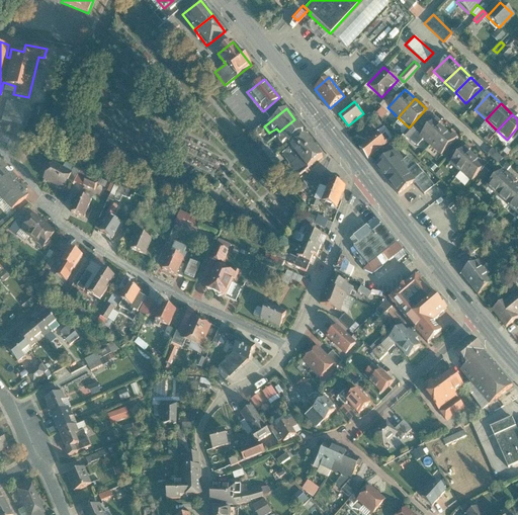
[(418,136),(429,145),(444,129),(433,118),(418,136)]
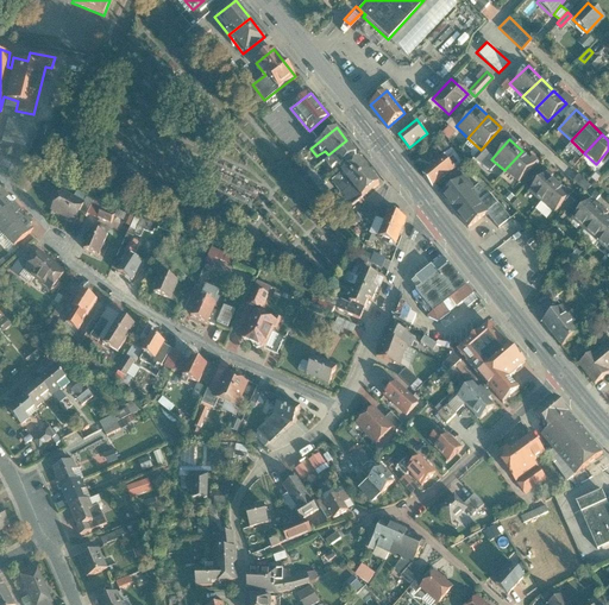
[(346,140),(328,155),(332,159),(326,163),(331,169),(336,165),(338,168),(356,153),(346,140)]
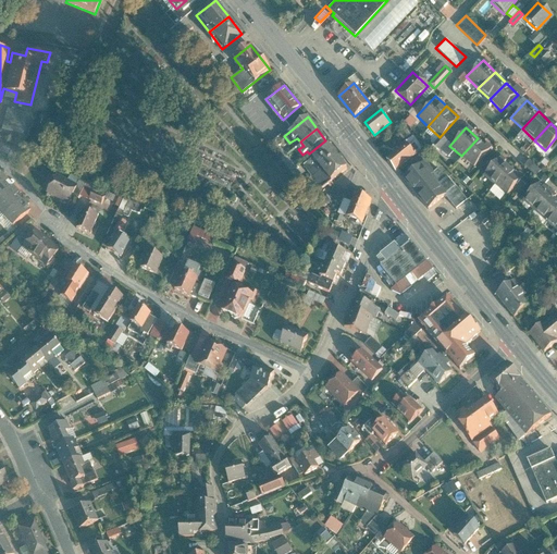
[(478,138),(461,156),(472,167),(489,148),(478,138)]
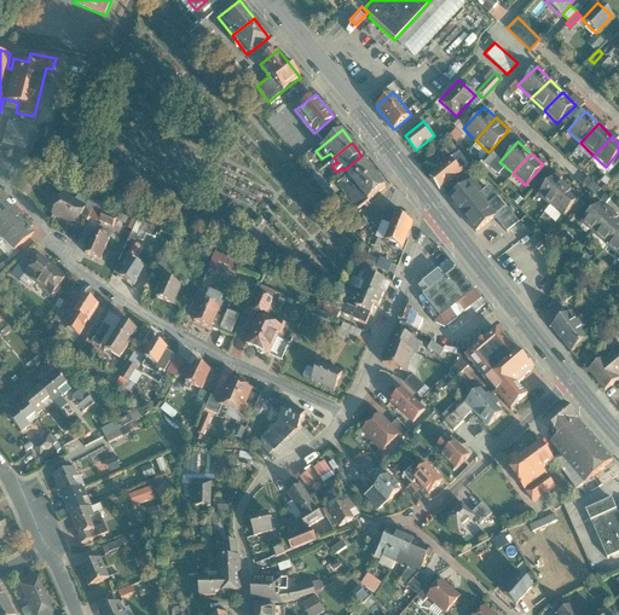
[(441,185),(460,170),(449,157),(431,173),(441,185)]
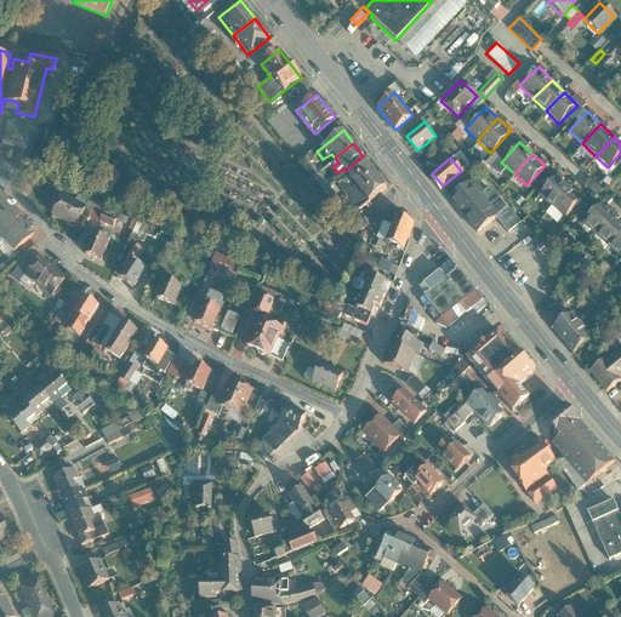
[(337,183),(348,196),(376,173),(366,160),(337,183)]
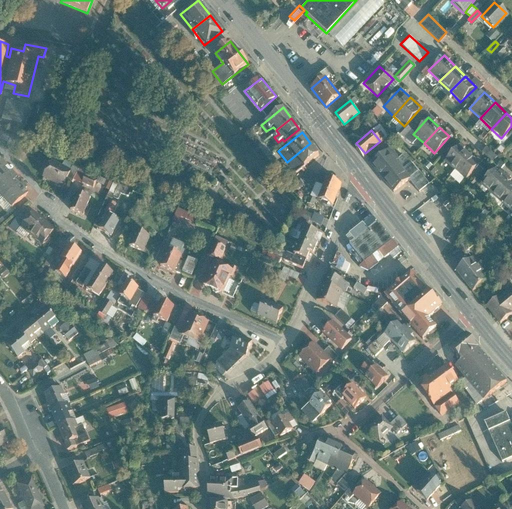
[(319,154),(310,143),(287,162),(296,173),(319,154)]
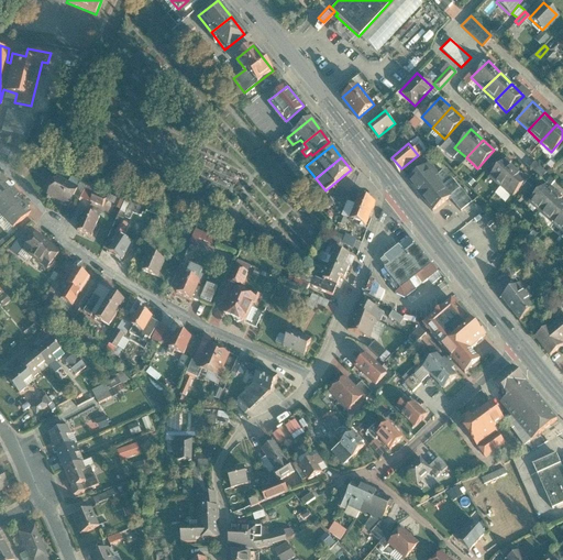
[(487,177),(498,187),(515,169),(504,160),(487,177)]
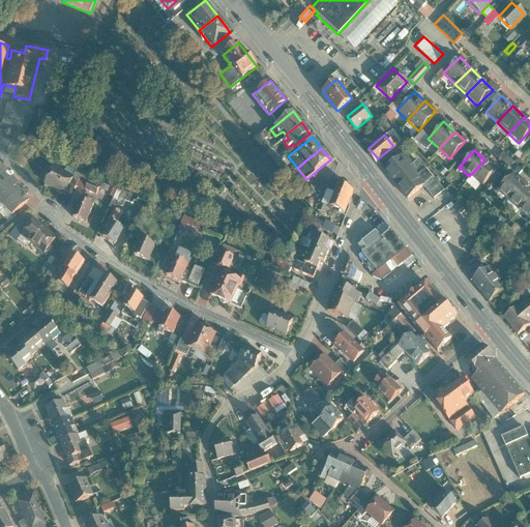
[(403,152),(382,169),(405,198),(420,185),(433,198),(442,191),(424,168),(415,160),(412,163),(403,152)]
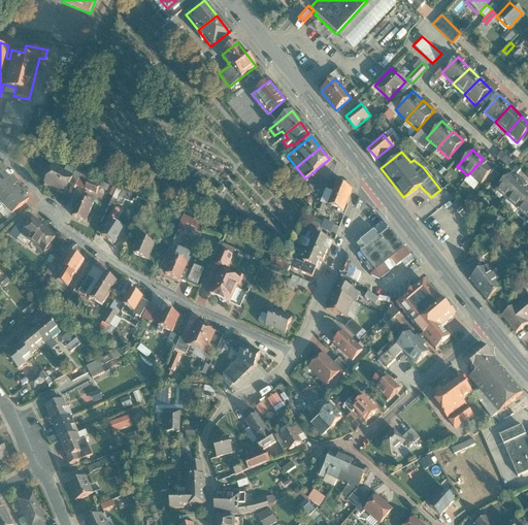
[(483,159),(467,175),(479,185),(493,168),(483,159)]
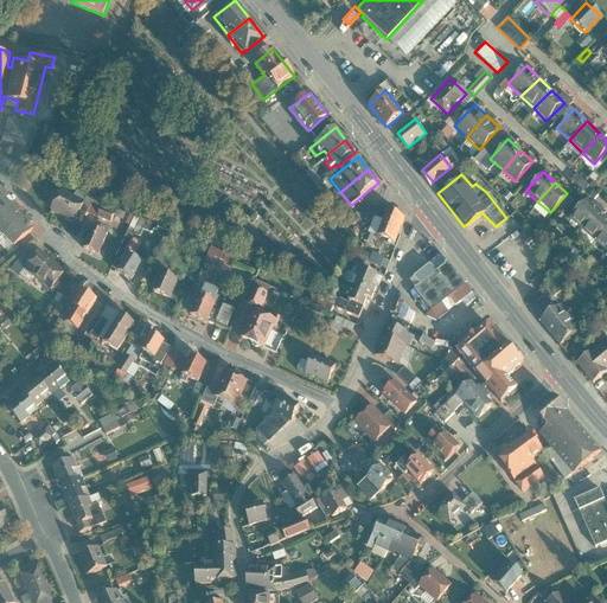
[(0,190),(0,213),(12,204),(0,190)]
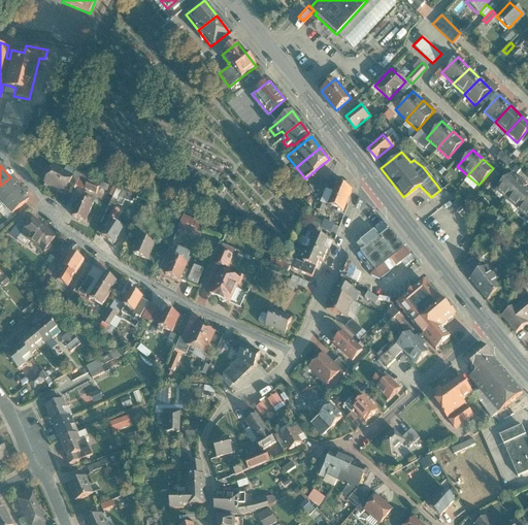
[(74,174),(54,165),(45,183),(66,192),(74,174)]
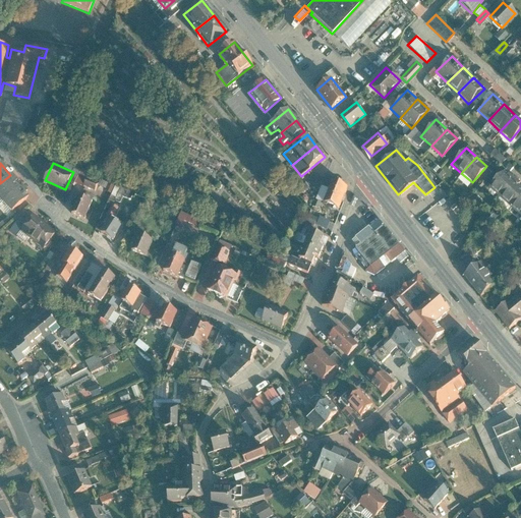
[(487,187),(498,197),(517,178),(509,172),(507,174),(504,171),(487,187)]
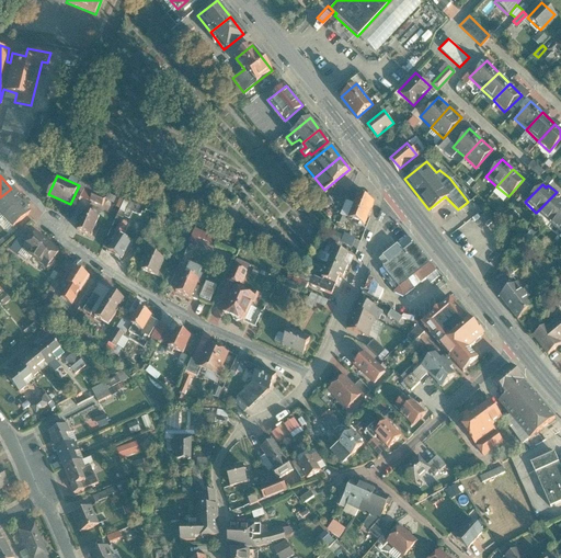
[(344,198),(346,189),(335,185),(333,195),(344,198)]
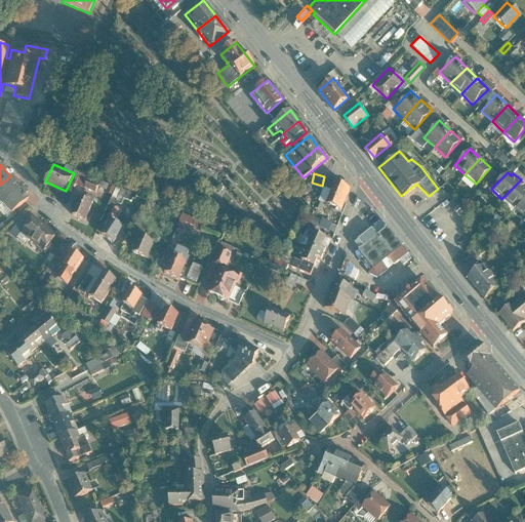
[(0,185),(0,199),(3,202),(19,188),(10,176),(0,185)]
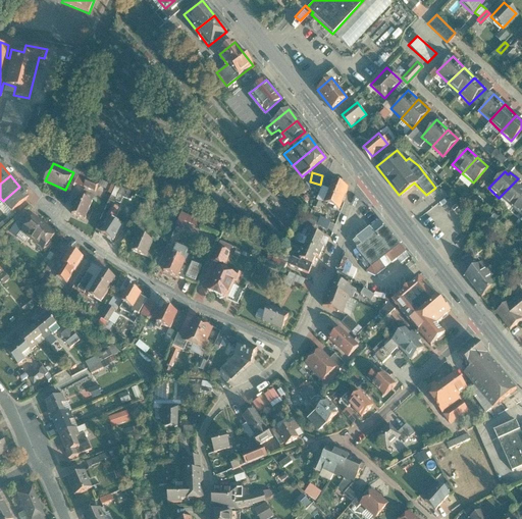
[(98,182),(87,176),(84,185),(95,190),(98,182)]
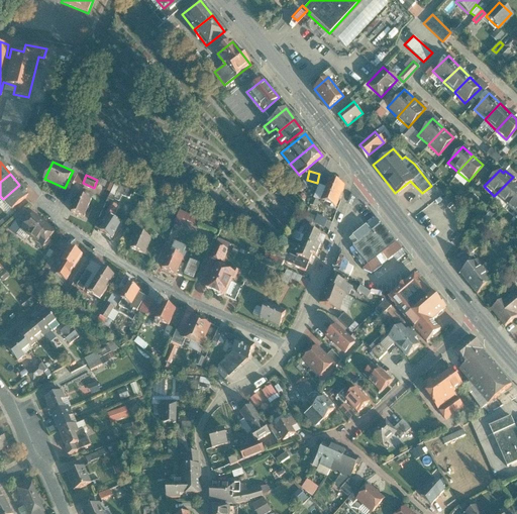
[(513,177),(494,196),(505,205),(516,193),(516,186),(513,183),(516,180),(513,177)]
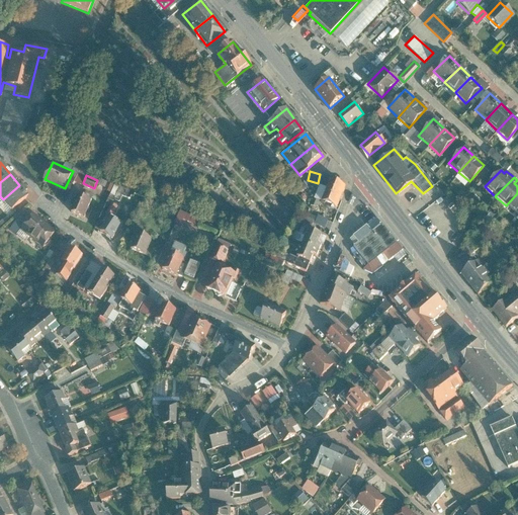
[(337,206),(345,185),(329,179),(321,200),(337,206)]
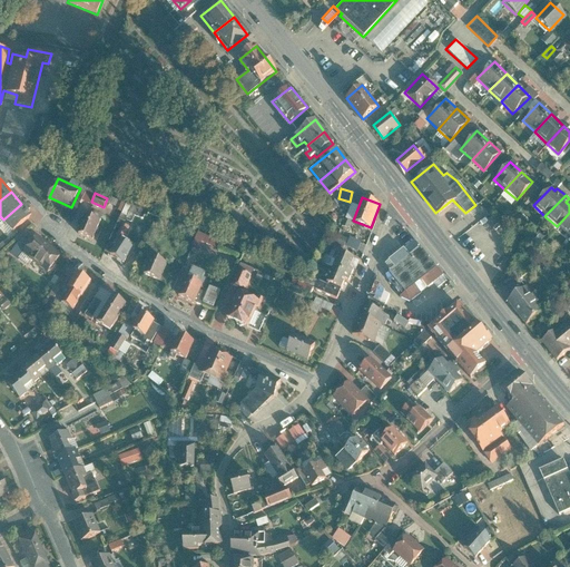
[(21,204),(3,220),(12,231),(31,215),(21,204)]
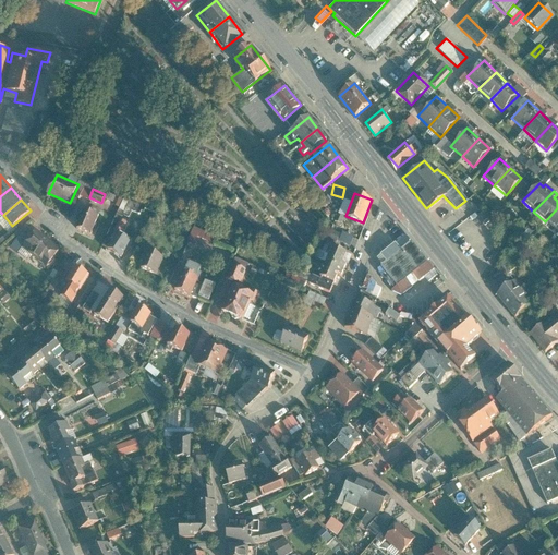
[(557,208),(545,221),(557,233),(557,232),(557,208)]
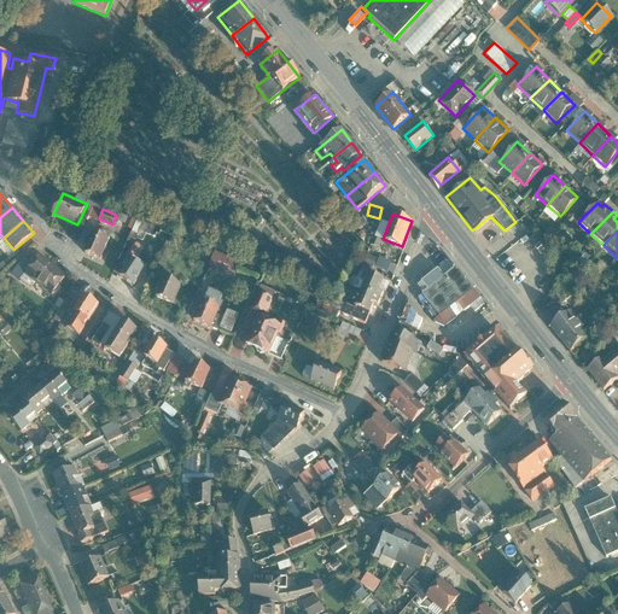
[(99,258),(108,239),(92,233),(85,252),(99,258)]
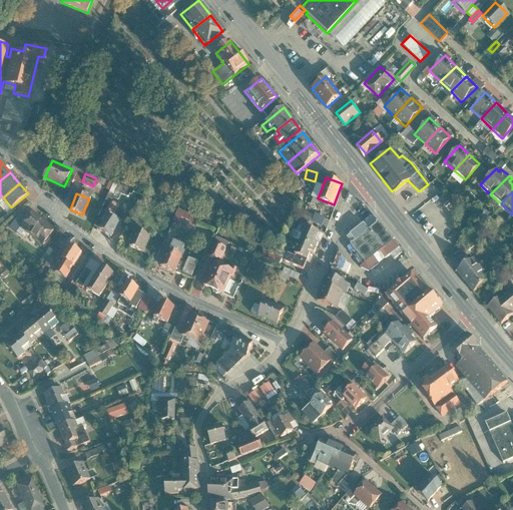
[(108,208),(114,211),(117,201),(112,199),(108,208)]
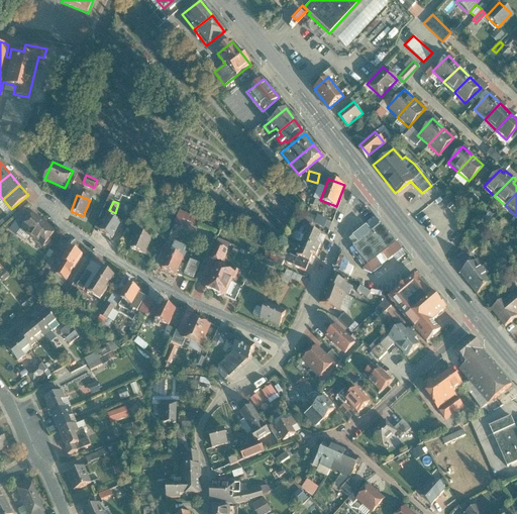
[(181,222),(186,210),(180,207),(175,219),(181,222)]
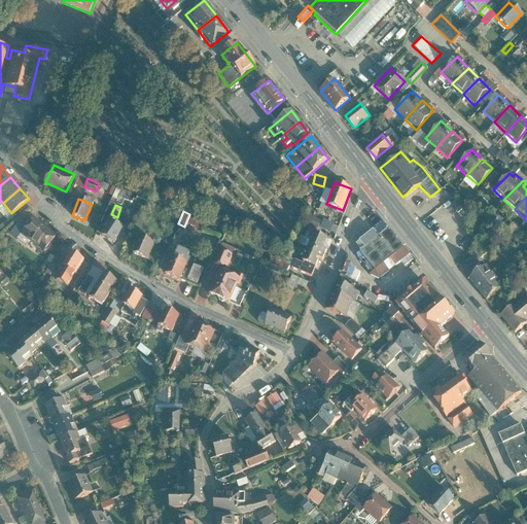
[(329,229),(331,220),(315,215),(312,223),(329,229)]
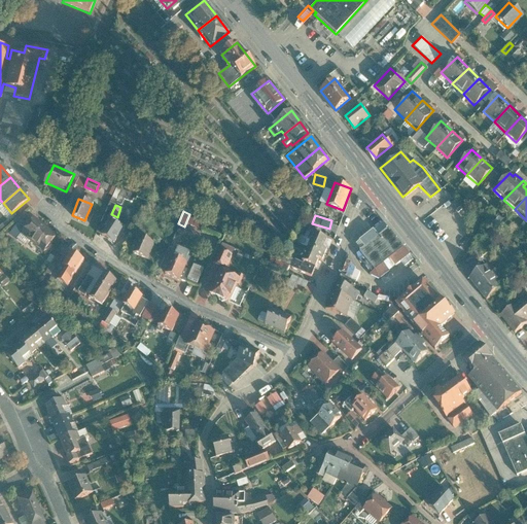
[(58,234),(33,216),(28,224),(21,235),(45,251),(58,234)]
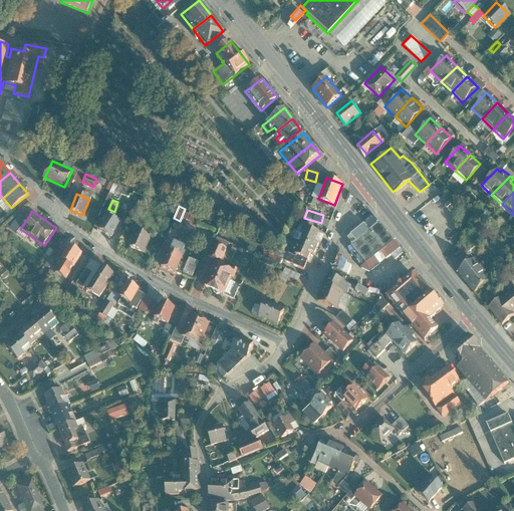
[(20,229),(27,219),(20,214),(10,227),(17,232),(20,229)]
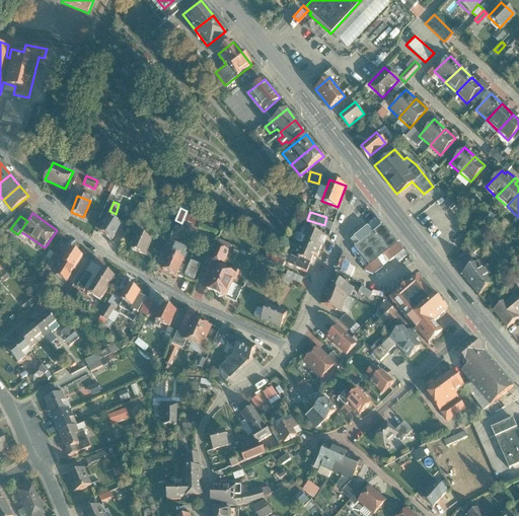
[(112,238),(121,225),(107,217),(99,231),(112,238)]
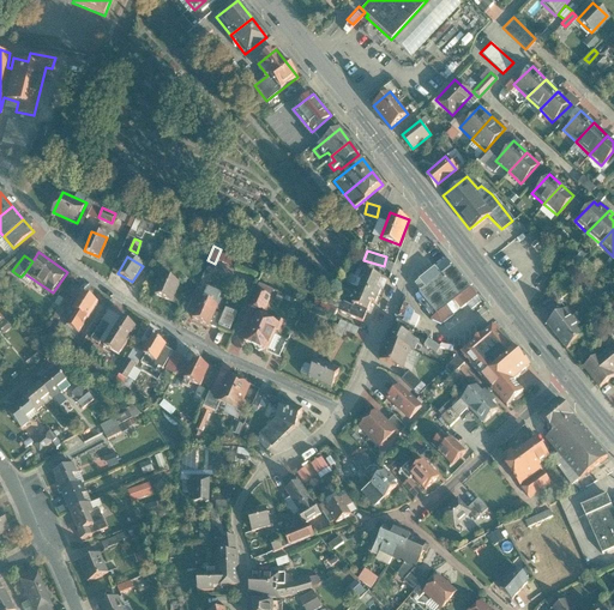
[(474,291),(453,265),(419,291),(437,315),(433,319),(443,324),(455,313),(452,309),(474,291)]
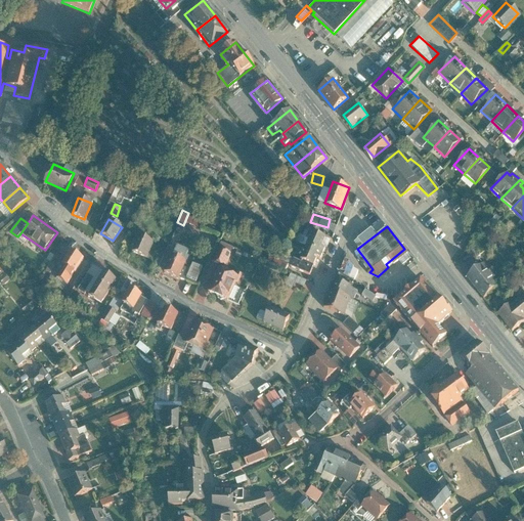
[(312,230),(306,246),(319,251),(324,235),(312,230)]
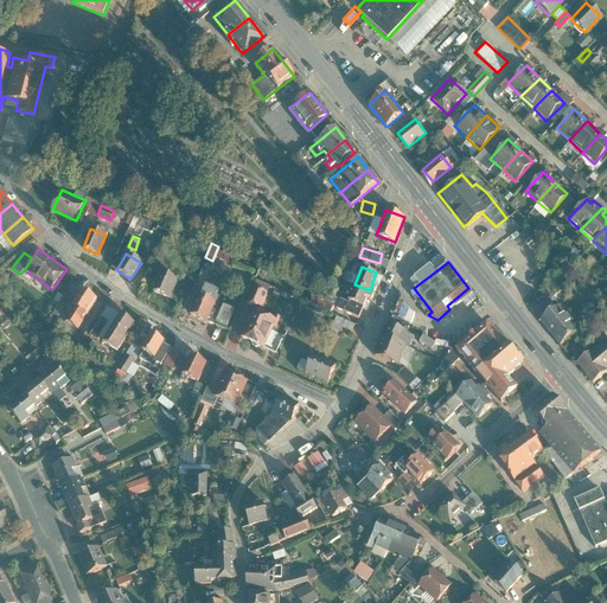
[(170,297),(178,278),(160,273),(153,292),(170,297)]
